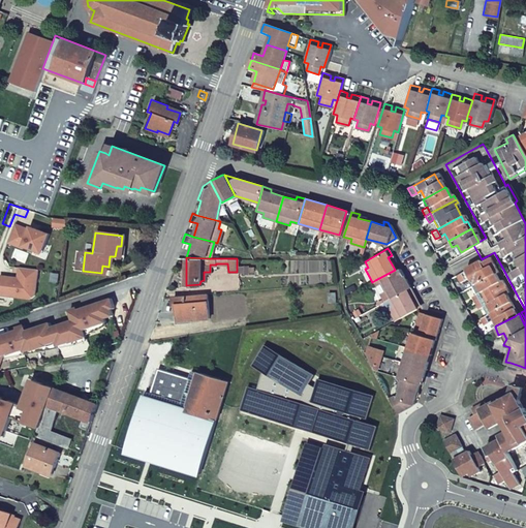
[(460,271),(463,278),(468,275),(472,283),(493,272),(495,271),(491,262),(489,264),(487,265),(483,258),(482,259),(460,271)]
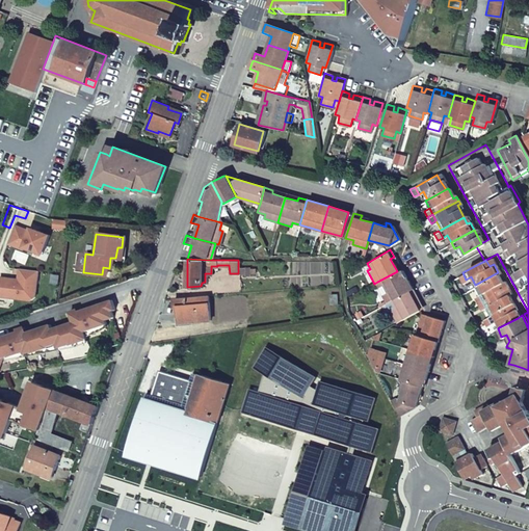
[(388,300),(406,290),(400,279),(403,276),(400,269),(397,271),(377,282),(380,288),(377,290),(384,302),(388,300)]
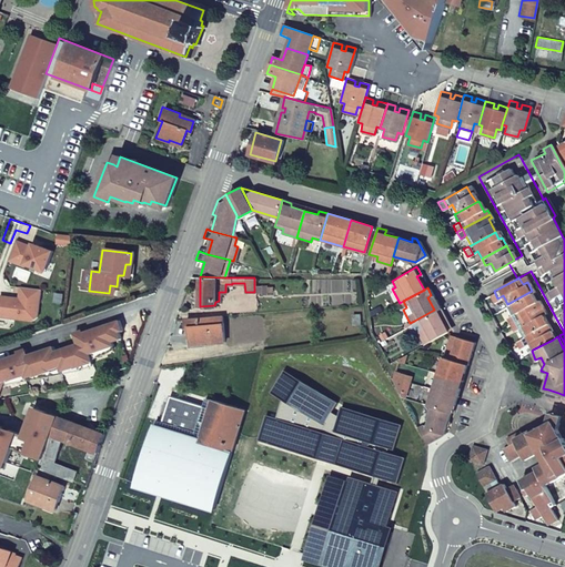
[(494,291),(488,294),(492,301),(497,299),(494,291)]
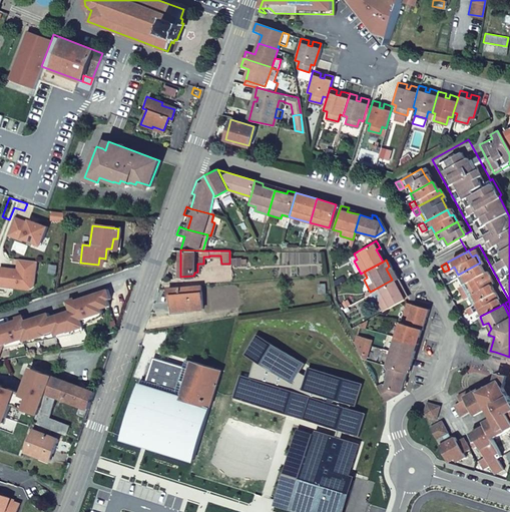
[(490,280),(486,273),(484,275),(482,272),(478,264),(458,275),(456,276),(461,284),(467,296),(472,303),(490,293),(493,292),(489,284),(487,281),(490,280)]
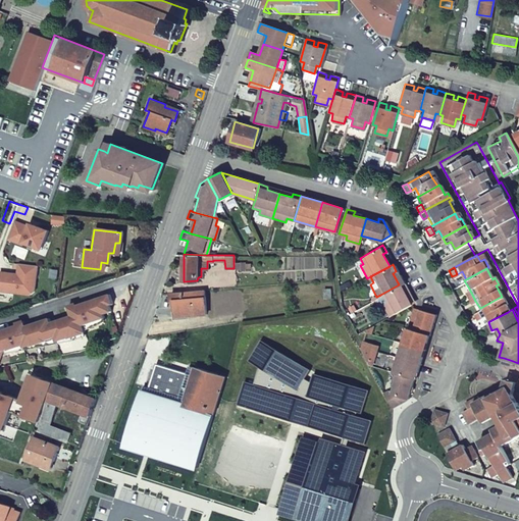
[(410,304),(403,292),(406,290),(402,282),(399,284),(380,295),(383,301),(380,303),(380,304),(387,316),(410,304)]
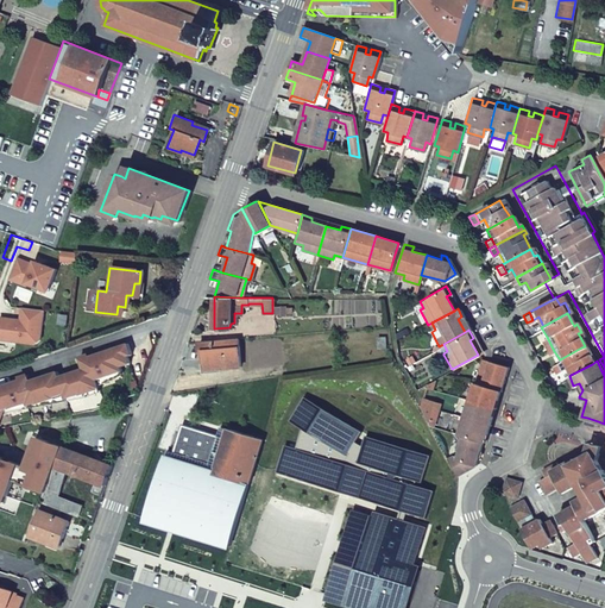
[(554,351),(547,337),(541,339),(548,353),(554,351)]
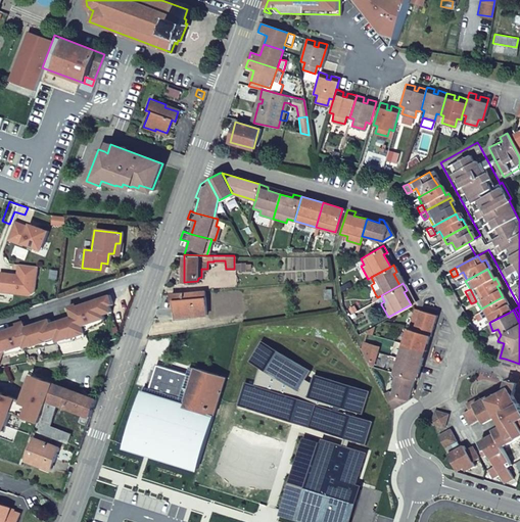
[(202,290),(170,292),(171,302),(173,302),(175,317),(204,314),(202,290)]
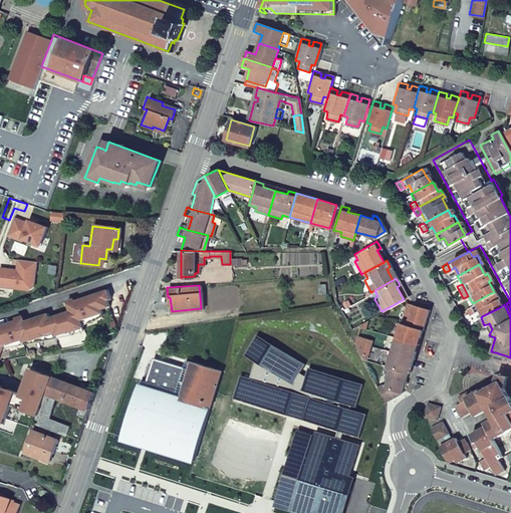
[(0,345),(6,343),(6,344),(21,339),(22,341),(29,339),(29,340),(43,334),(44,335),(52,331),(54,335),(65,332),(66,332),(80,328),(80,327),(82,326),(79,320),(101,312),(99,309),(107,306),(105,299),(109,299),(106,289),(72,300),(75,308),(47,317),(45,309),(26,315),(29,323),(17,327),(14,319),(0,324),(0,345)]
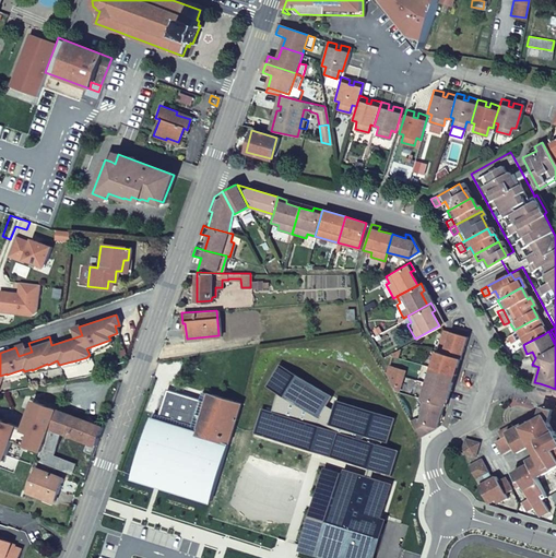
[(411,322),(407,316),(403,318),(399,320),(403,329),(407,325),(407,324),(411,322)]
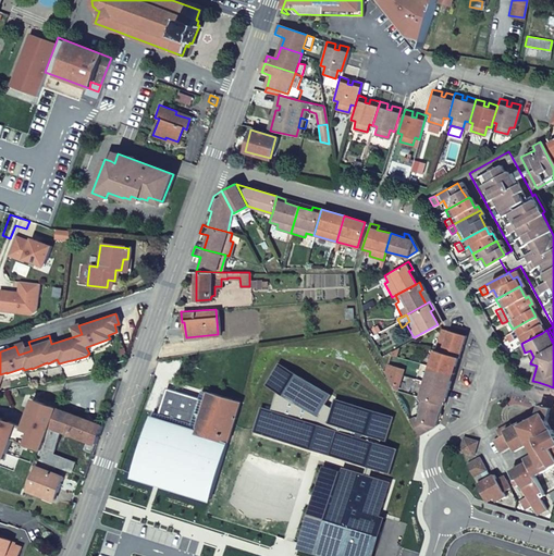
[(454,355),(460,334),(440,328),(433,348),(454,355)]
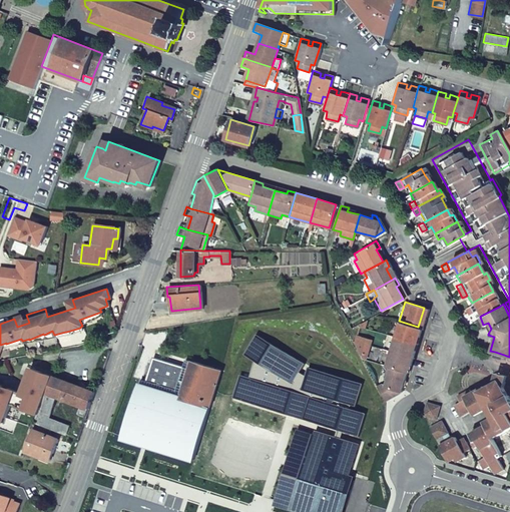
[(470,304),(465,307),(468,313),(473,311),(470,304)]
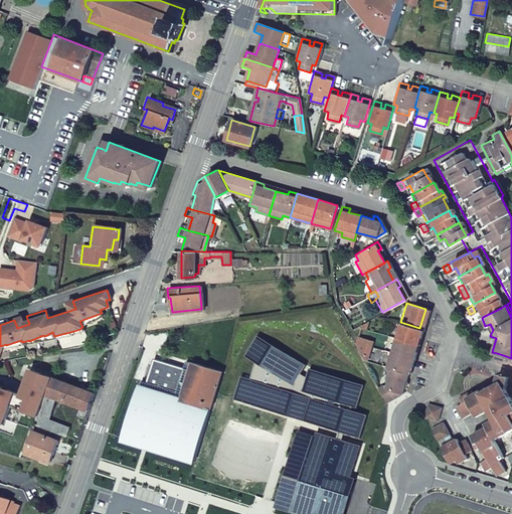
[(396,337),(418,343),(422,329),(419,328),(400,322),(396,337)]
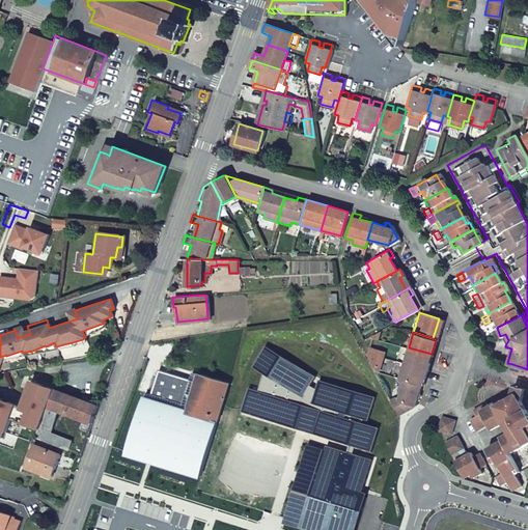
[(405,362),(427,368),(432,354),(409,347),(405,362)]
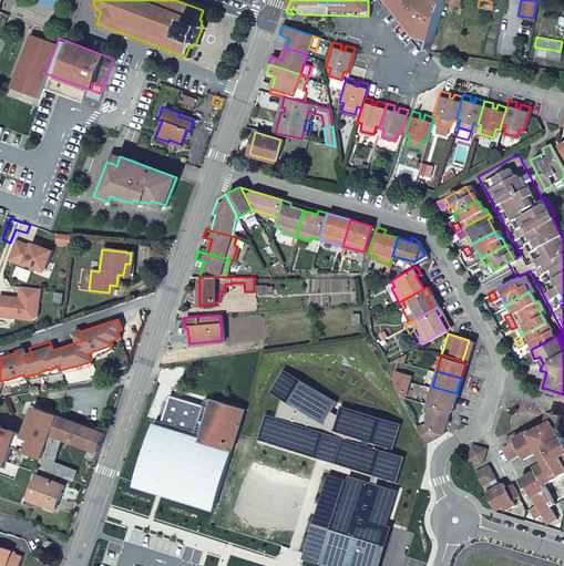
[(449,408),(451,409),(457,393),(432,387),(428,402),(449,408)]
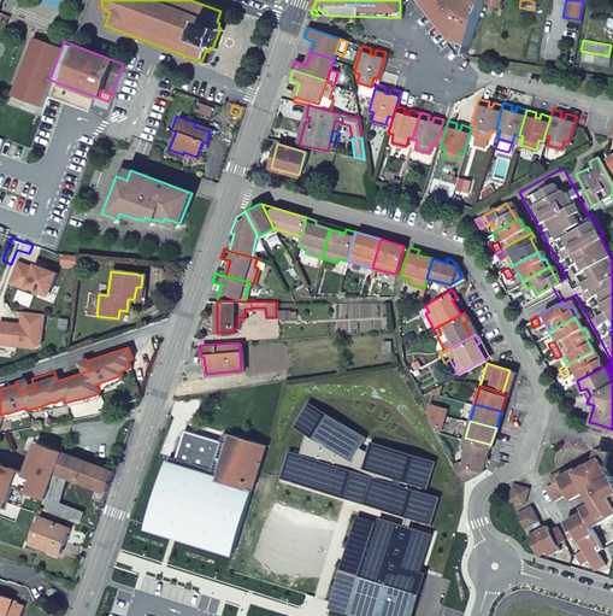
[(428,458),(314,427),(296,488),(420,527),(428,493),(418,491),(428,458)]
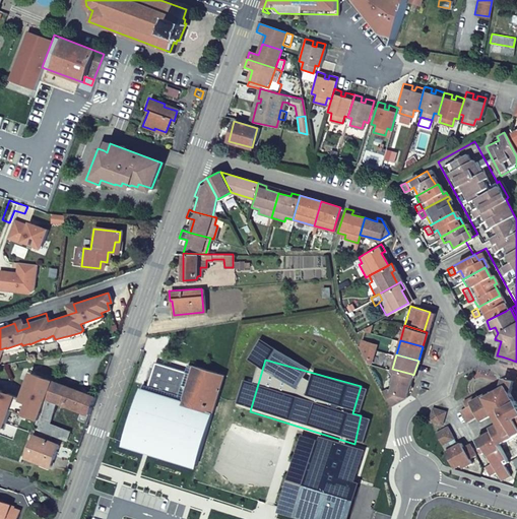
[(195,465),(222,375),(198,367),(193,366),(191,374),(184,372),(158,364),(156,370),(152,368),(146,385),(141,384),(124,444),(166,457),(195,465)]
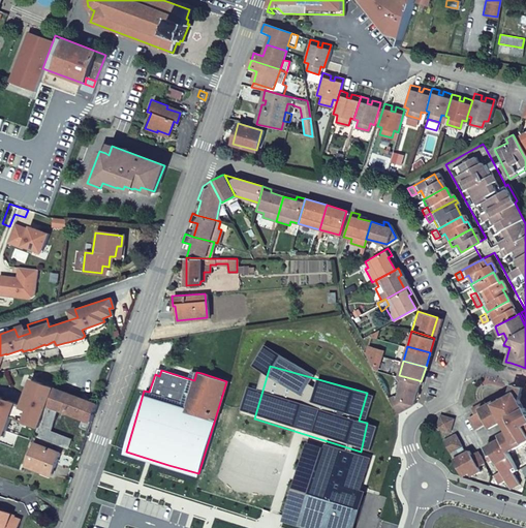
[(396,411),(412,403),(419,380),(399,375),(396,385),(399,386),(397,395),(393,394),(388,397),(396,411)]
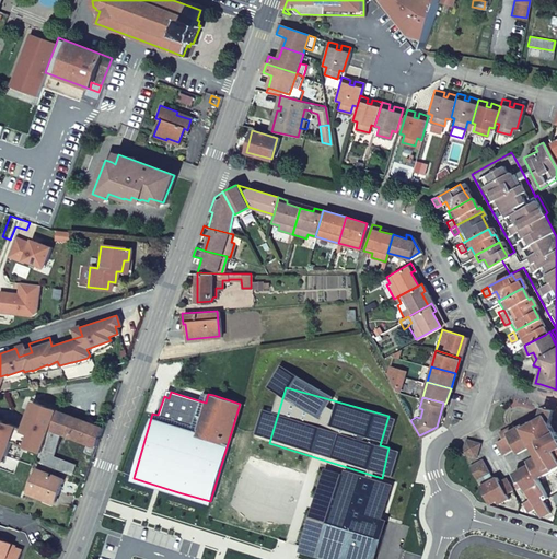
[(37,451),(53,455),(60,434),(94,446),(102,428),(32,403),(25,419),(22,429),(7,423),(4,429),(9,430),(8,434),(12,435),(12,434),(20,438),(18,443),(37,451)]
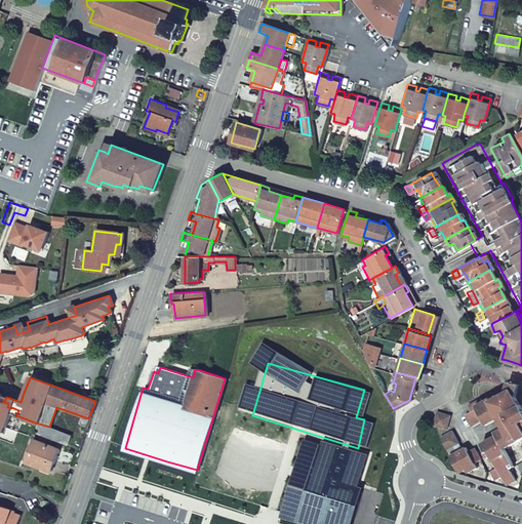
[(511,464),(502,446),(521,435),(521,407),(514,393),(517,383),(507,378),(503,391),(494,395),(493,392),(480,399),(479,396),(466,402),(469,409),(463,412),(469,425),(481,418),(483,422),(496,415),(498,419),(499,418),(503,424),(492,430),(494,433),(478,441),(480,444),(478,446),(483,456),(487,454),(493,466),(487,469),(492,478),(498,475),(504,483),(513,478),(506,467),(511,464)]
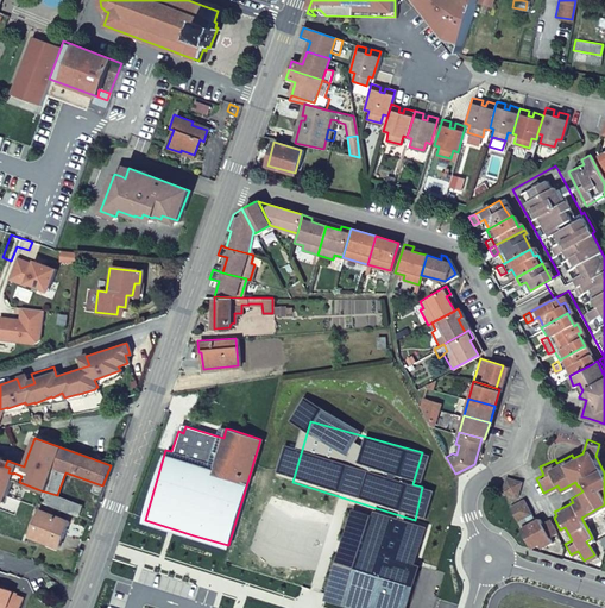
[(0,458),(0,494),(5,496),(11,478),(11,477),(0,472),(0,458)]
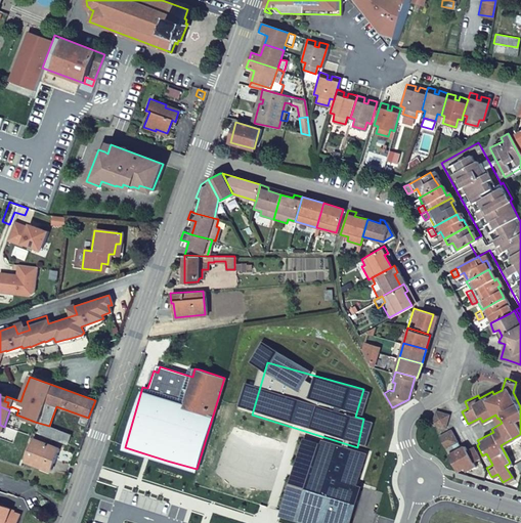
[(6,396),(0,394),(0,406),(9,410),(9,411),(16,415),(18,409),(11,406),(11,407),(7,406),(8,402),(4,401),(6,396)]
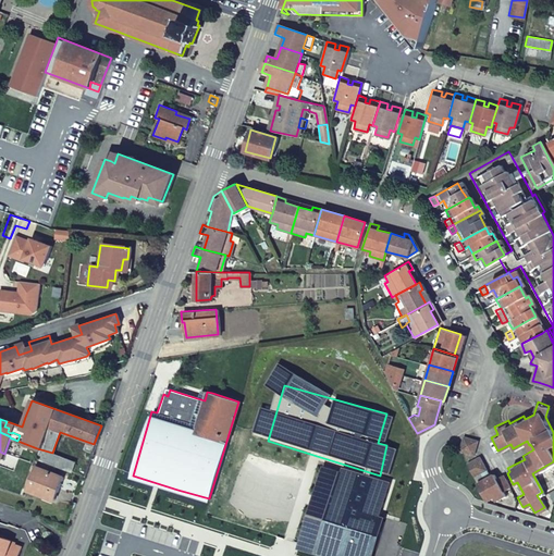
[(476,437),(462,433),(457,447),(471,452),(476,437)]
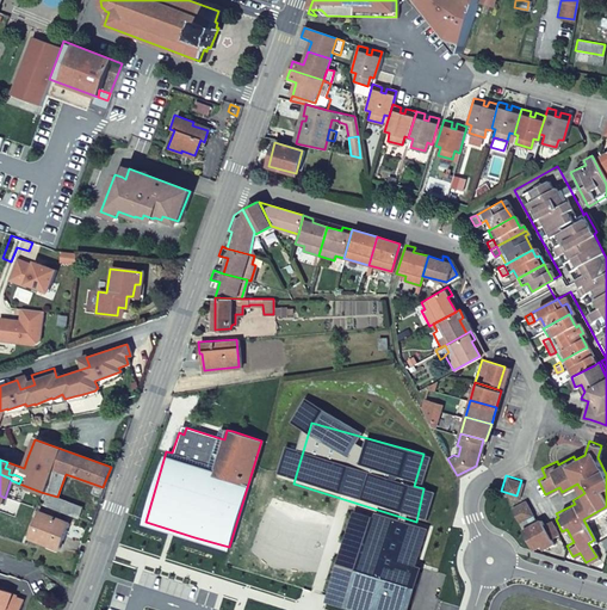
[(37,503),(76,517),(81,505),(57,497),(41,492),(37,503)]
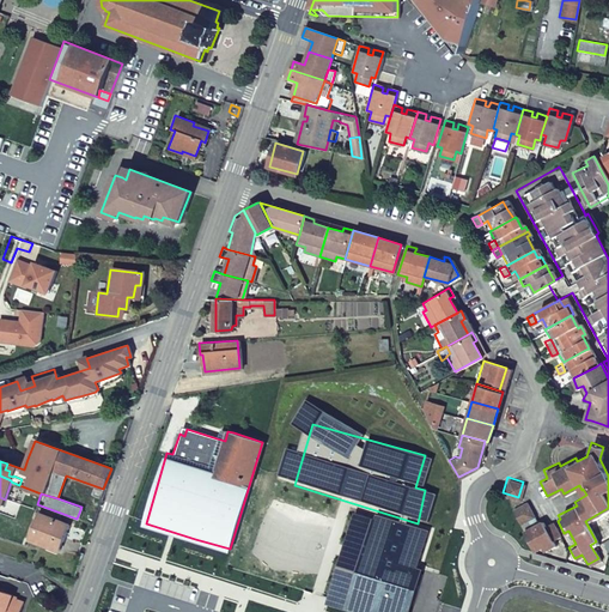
[(533,514),(524,500),(510,508),(518,522),(527,517),(533,514)]
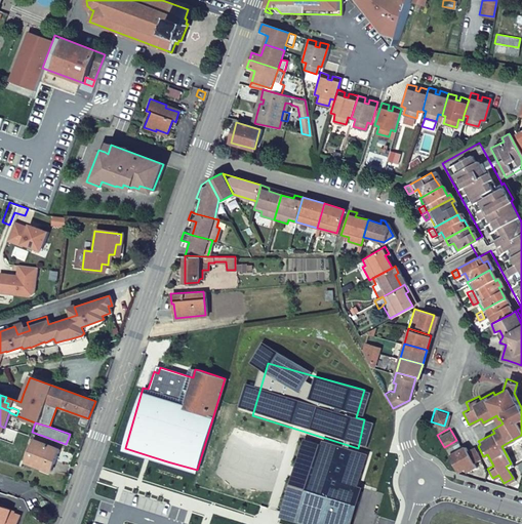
[(56,449),(31,439),(24,460),(49,471),(56,449)]
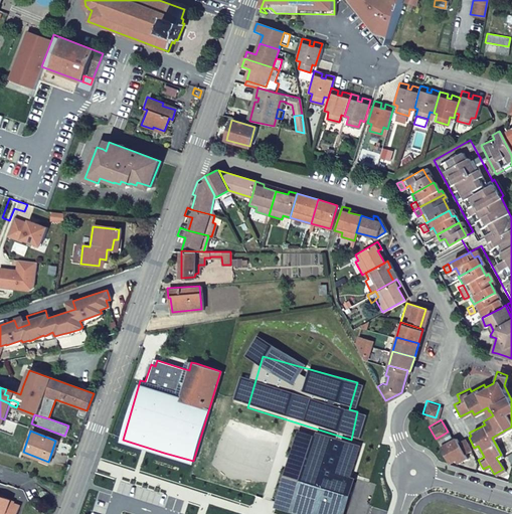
[(439,445),(448,462),(454,458),(456,461),(465,457),(463,453),(470,449),(463,437),(456,440),(454,436),(451,438),(449,434),(444,437),(446,441),(439,445)]
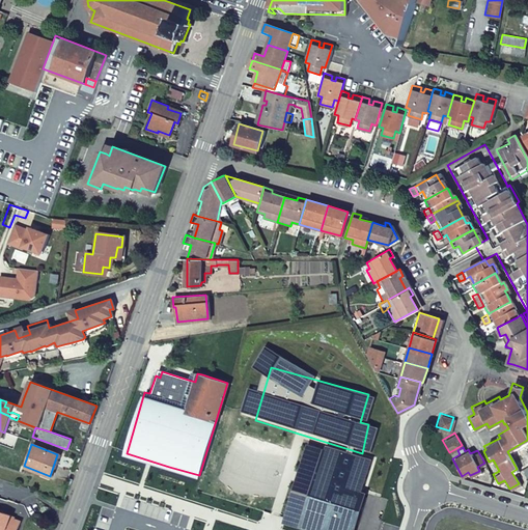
[(339,529),(356,468),(311,453),(290,515),(336,529),(339,529)]
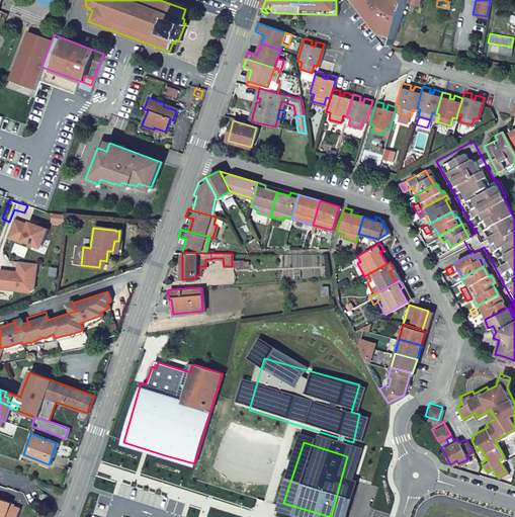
[(0,516),(13,516),(17,508),(10,506),(6,505),(7,503),(0,500),(0,516)]
